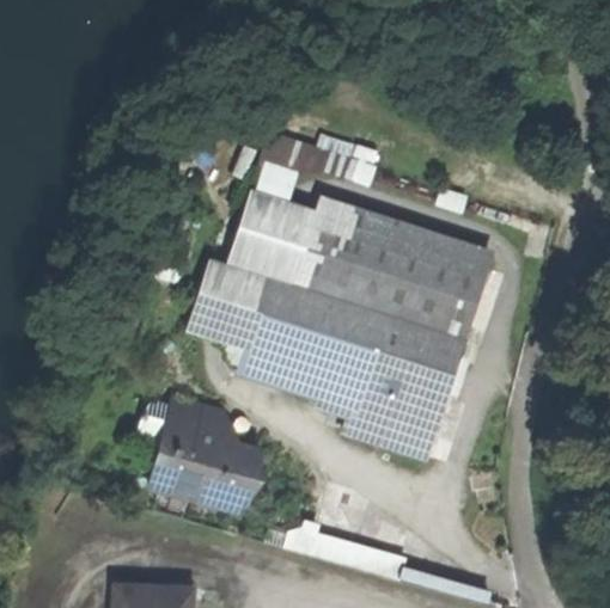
[(262,170),(298,182),(303,167),(370,190),(377,171),(348,161),(352,151),(324,142),(329,129),(280,114),(262,170)]
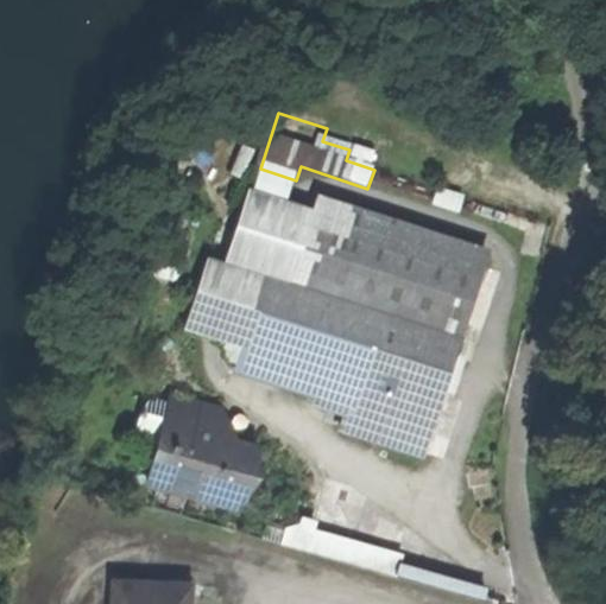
[(288,207),(296,180),(260,169),(252,196),(288,207)]
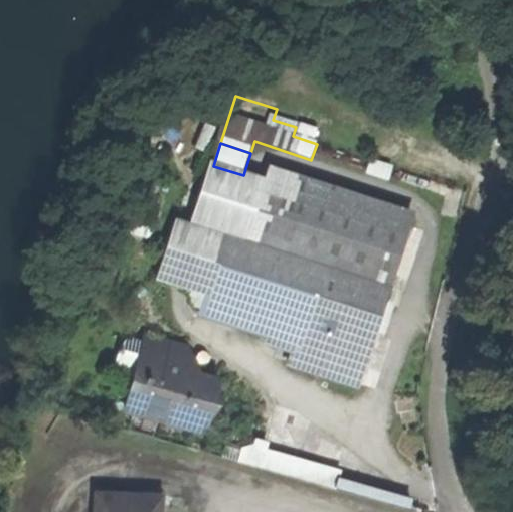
[(374,158),(369,174),(392,180),(396,165),(374,158)]
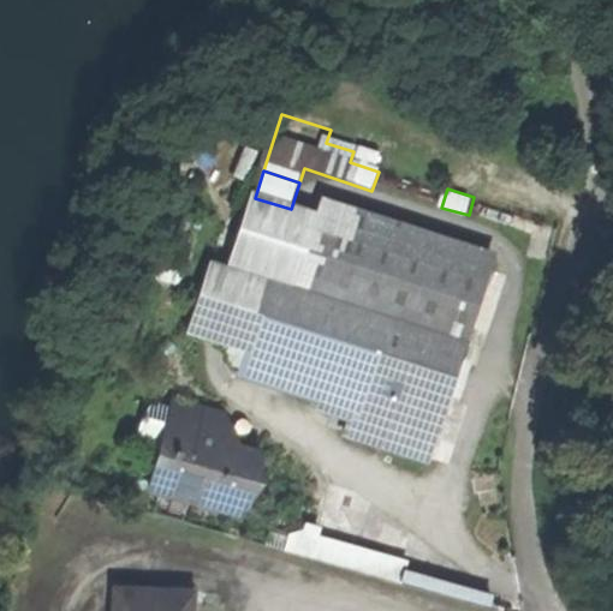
[(295,292),(317,217),(291,209),(255,198),(249,197),(226,270),(267,283),(295,292)]
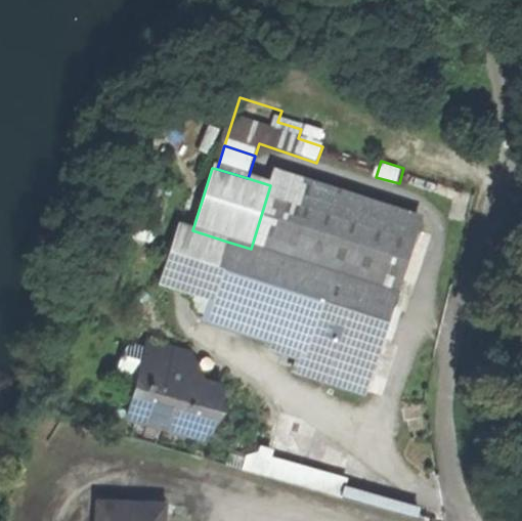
[(251,249),(397,295),(423,216),(275,169),(270,185),(251,249)]
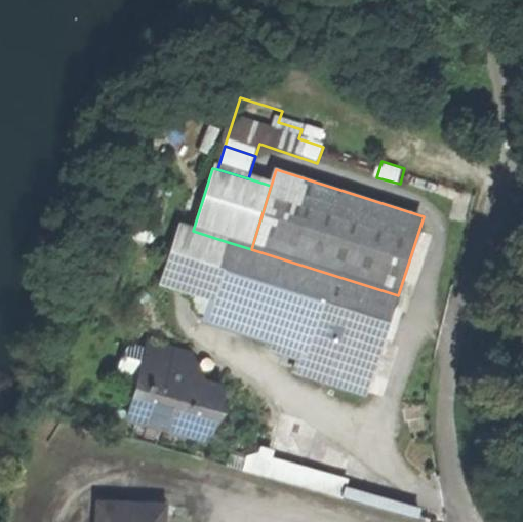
[(208,303),(228,242),(193,231),(177,226),(158,287),(208,303)]
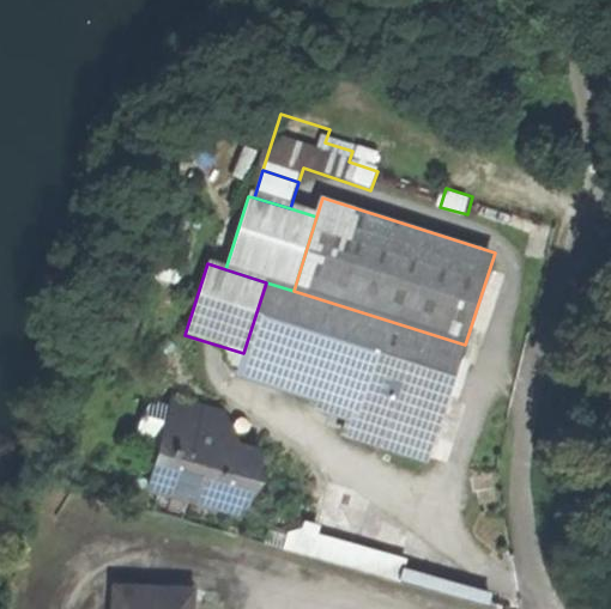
[(465,345),(294,291),(266,282),(243,353),(235,377),(435,439),(465,345)]
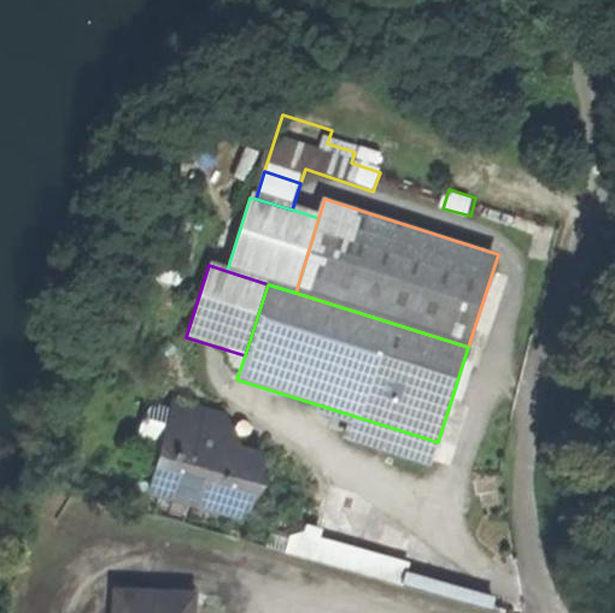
[(176,407),(151,496),(236,520),(255,459),(240,455),(223,420),(176,407)]
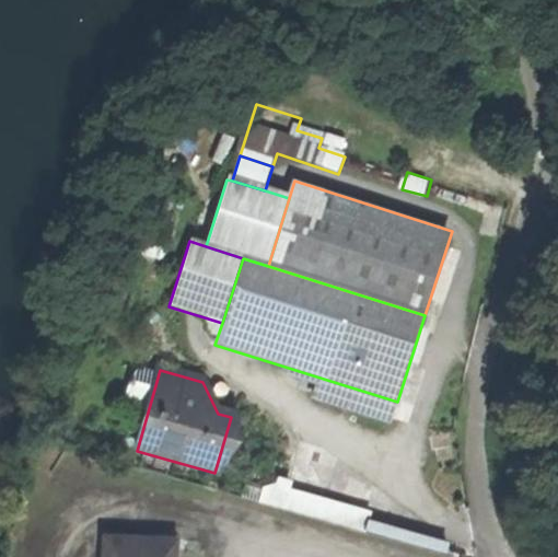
[(267,486),(262,503),(372,533),(375,520),(379,509),(298,487),(299,482),(282,477),(281,483),(267,486)]
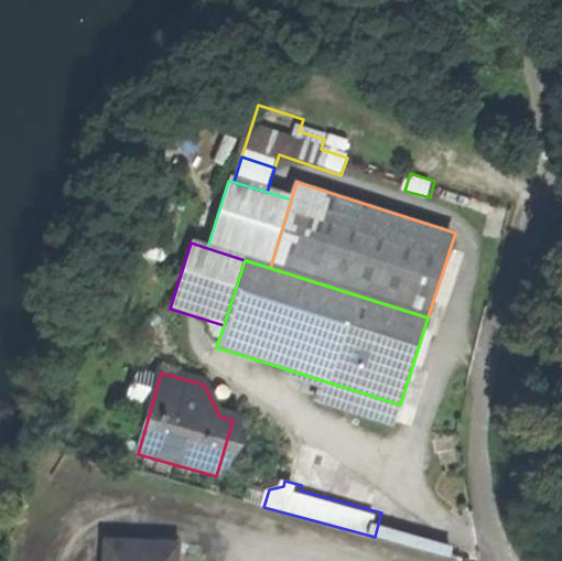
[(378,524),(375,537),(453,558),(457,545),(378,524)]
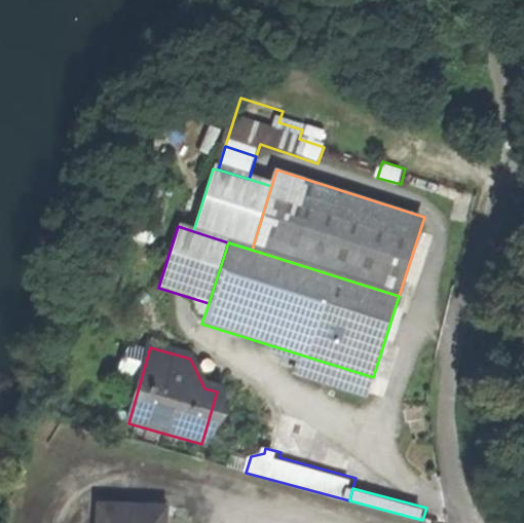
[(97,509),(96,522),(161,522),(162,510),(97,509)]
